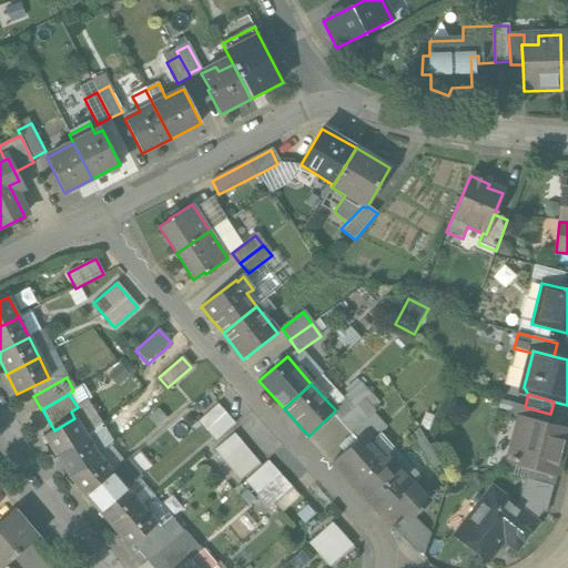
[(332,414),(338,423),(356,407),(348,398),(335,409),(335,411),(332,414)]
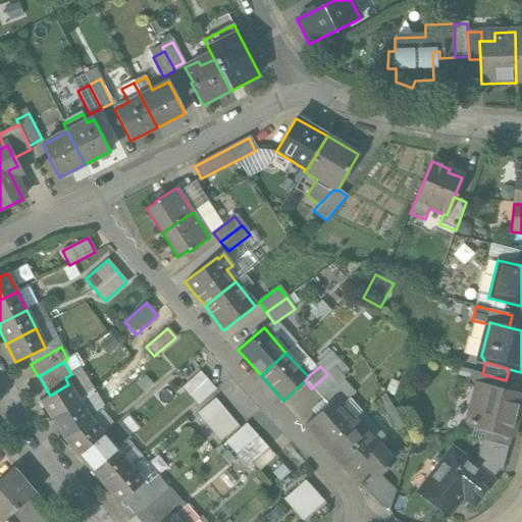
[(311,388),(320,399),(332,387),(344,377),(334,368),(327,374),(311,388)]
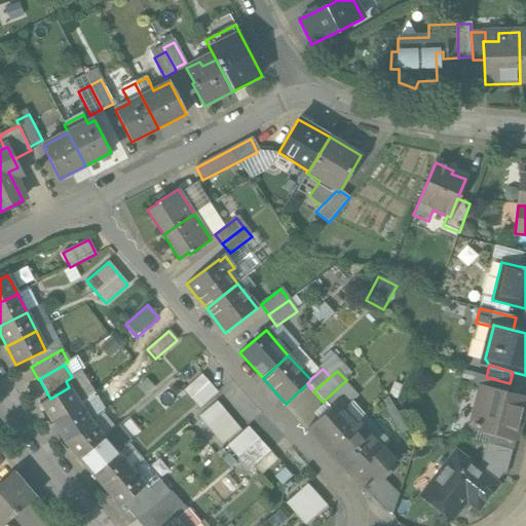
[(41,405),(51,423),(80,405),(92,397),(77,374),(72,377),(66,381),(69,387),(50,399),(41,405)]
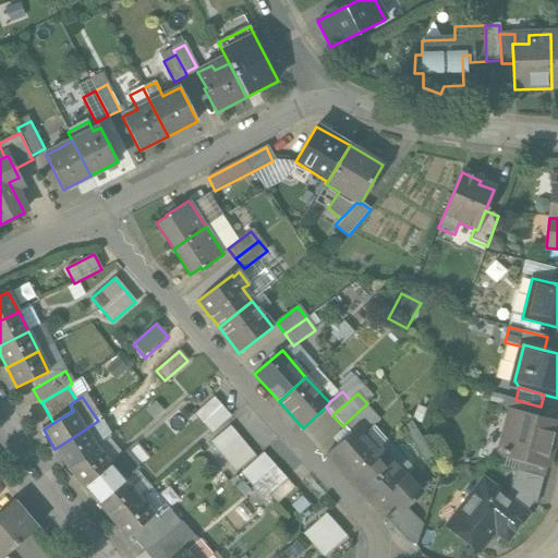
[(215,398),(195,415),(211,435),(231,417),(215,398)]
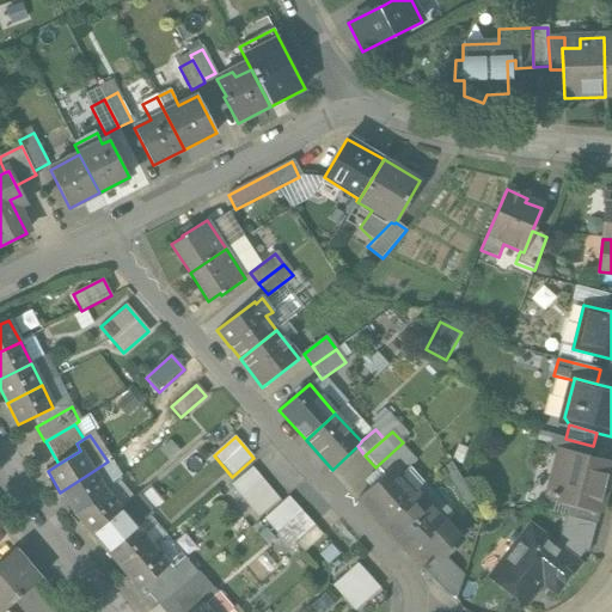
[(594,446),(593,446),(565,439),(554,436),(549,453),(560,456),(561,453),(591,461),(594,446)]
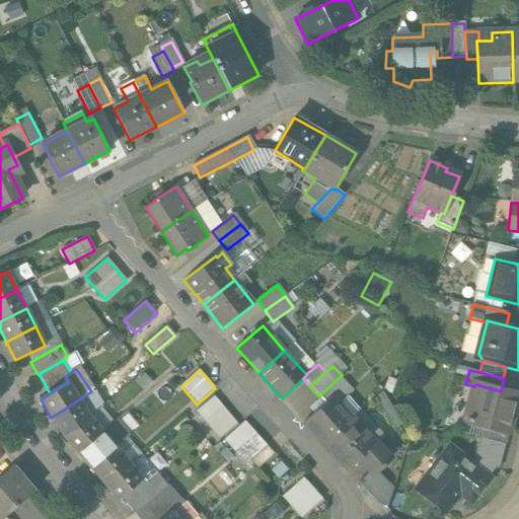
[(465,424),(509,435),(518,395),(501,391),(475,384),(474,386),(465,424)]
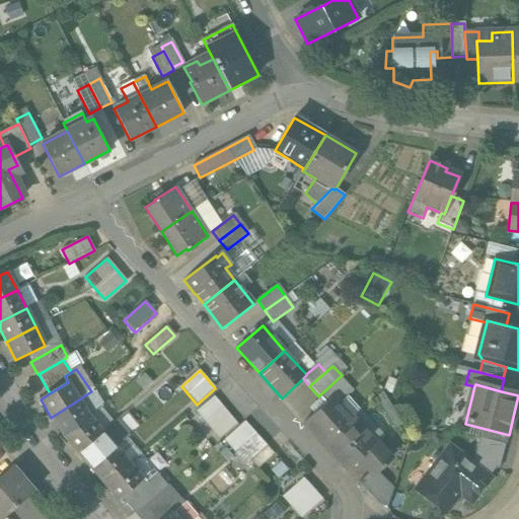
[(304,423),(323,444),(350,421),(337,406),(345,400),(330,385),(318,396),(321,398),(310,409),(314,414),(304,423)]
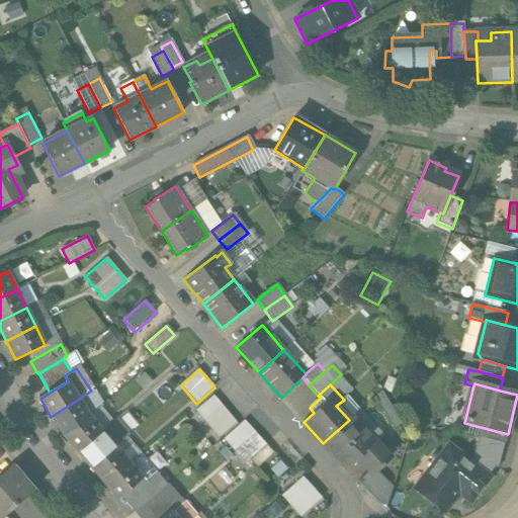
[(237,423),(216,398),(196,413),(219,439),(237,423)]
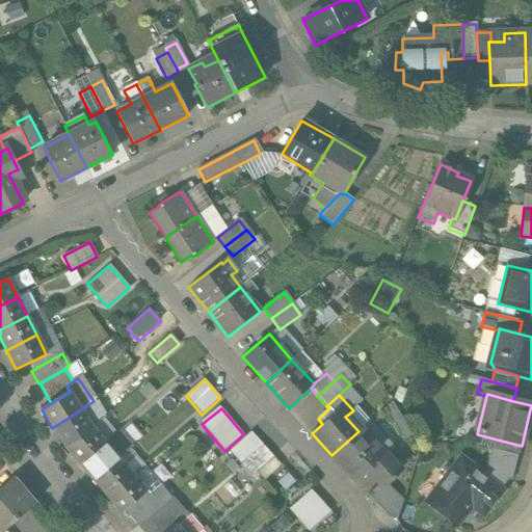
[(91,427),(81,409),(52,428),(64,448),(91,427)]
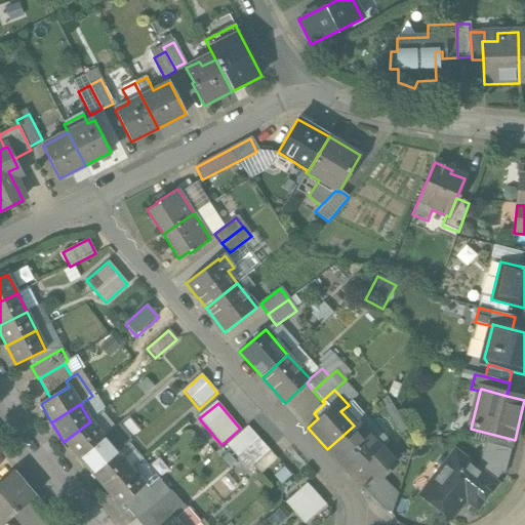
[(105,437),(90,421),(64,442),(78,459),(105,437)]
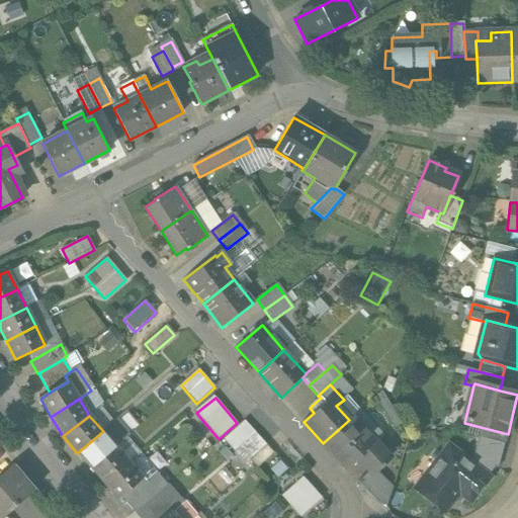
[(365,439),(349,420),(323,443),(347,469),(357,460),(369,472),(371,476),(391,458),(375,442),(374,443),(368,436),(365,439)]
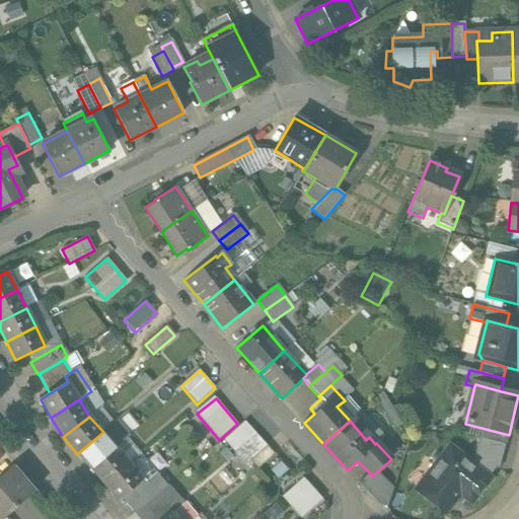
[(224,442),(245,465),(249,461),(266,447),(245,424),(224,442)]
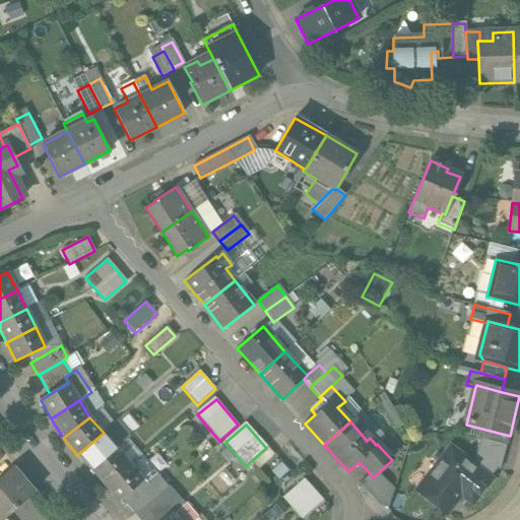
[(510,436),(466,425),(463,435),(481,440),(507,446),(510,436)]
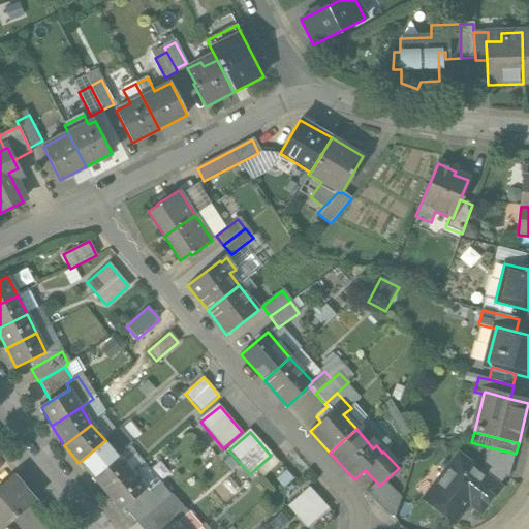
[(119,456),(105,440),(79,463),(93,478),(119,456)]
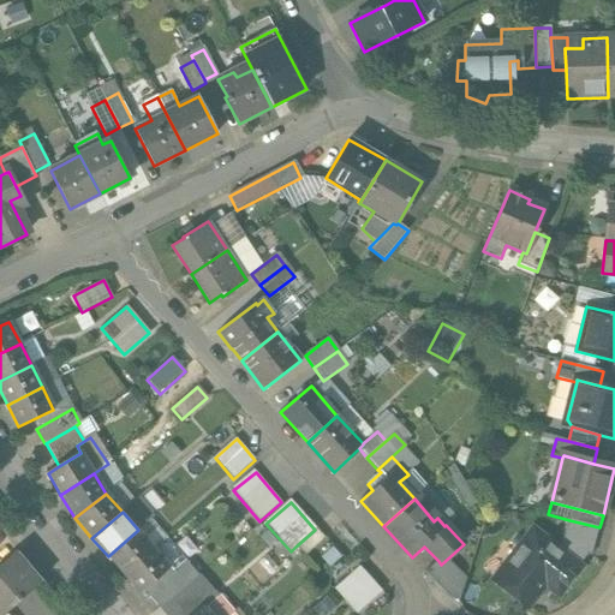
[(591,559),(599,527),(569,520),(562,547),(557,551),(579,568),(587,557),(591,559)]
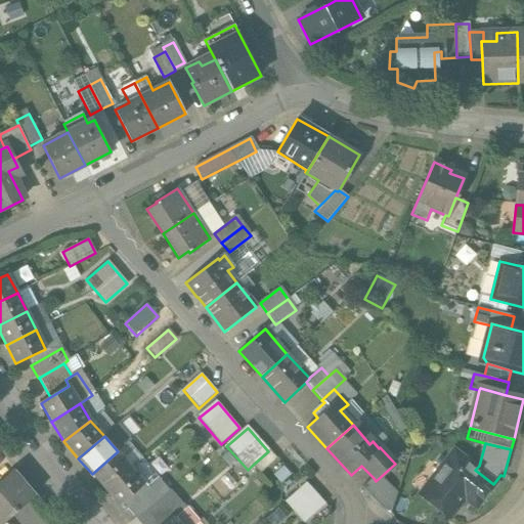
[(131,467),(118,451),(92,474),(105,489),(131,467)]
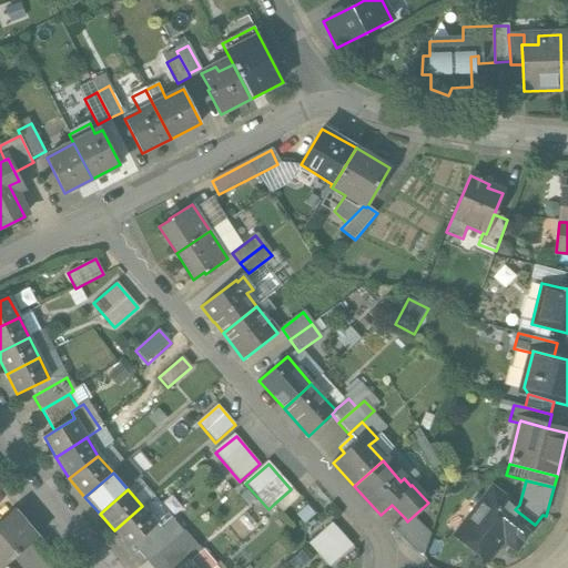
[(300,498),(291,489),(273,505),(282,515),(300,498)]
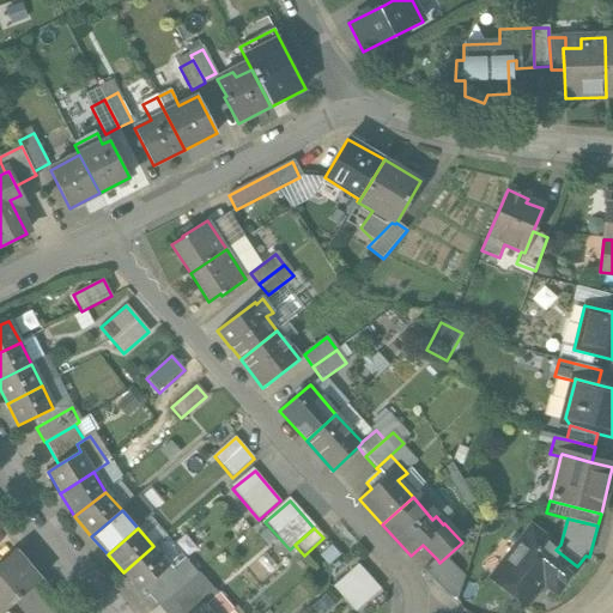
[(492,580),(526,607),(544,586),(557,596),(580,569),(577,566),(556,550),(542,539),(535,548),(525,540),(492,580)]
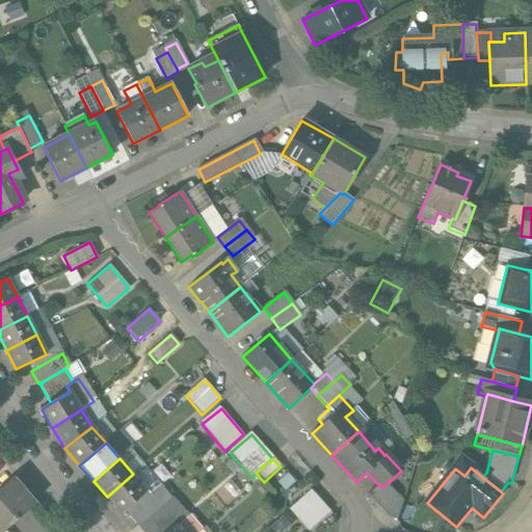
[(147,490),(133,474),(107,497),(121,513),(124,510),(135,501),(147,490)]
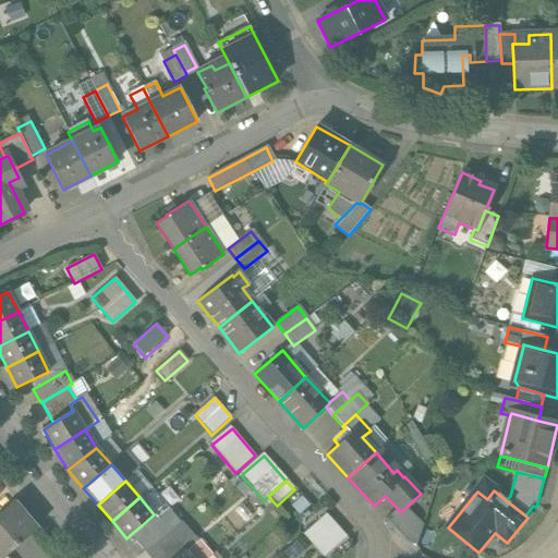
[(0,557),(1,557),(37,528),(15,500),(0,513),(0,557)]
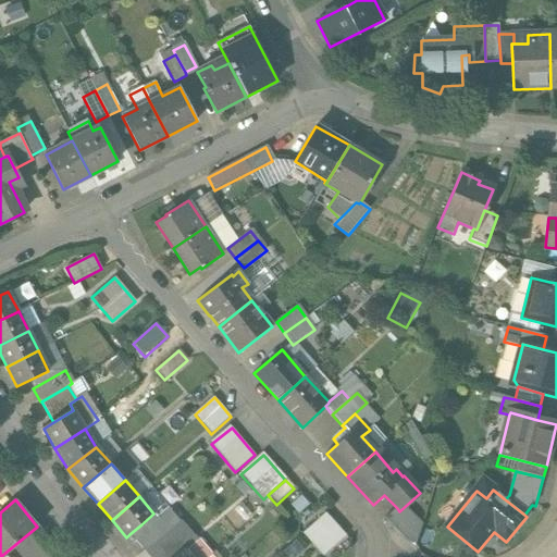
[(141,524),(130,534),(145,552),(180,522),(168,507),(145,528),(141,524)]
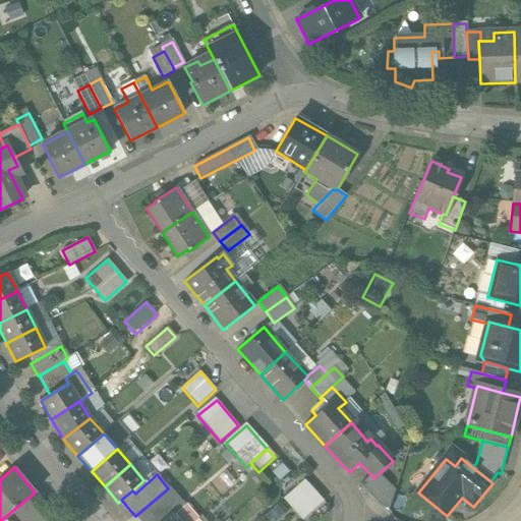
[(385,491),(373,478),(371,475),(360,485),(373,500),(390,509),(394,495),(385,491)]
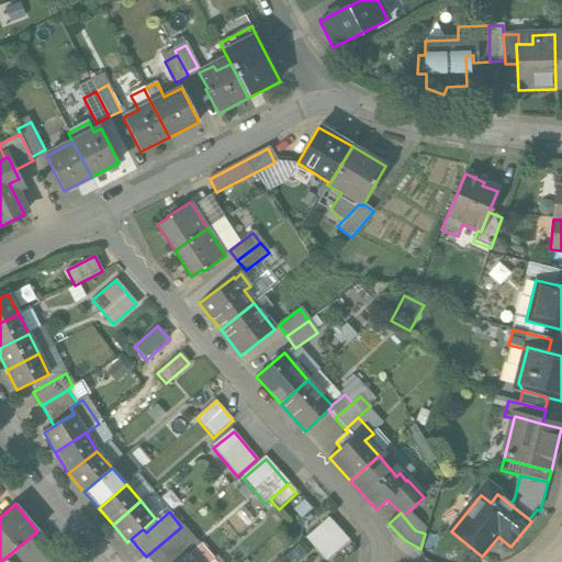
[(304,537),(316,550),(339,530),(327,517),(304,537)]
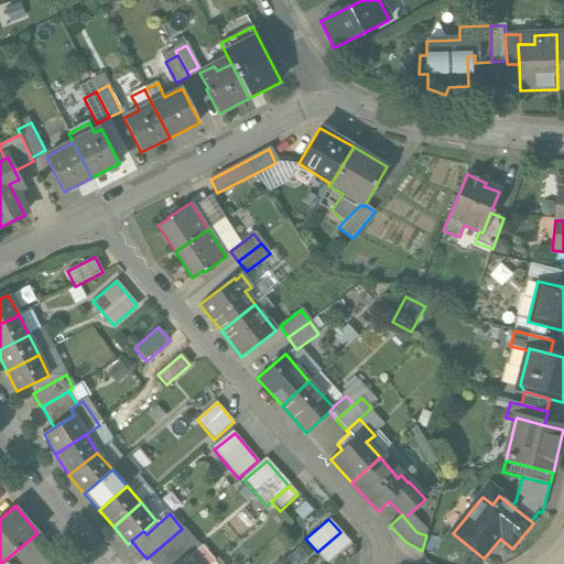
[(182,529),(147,559),(150,563),(175,563),(186,555),(188,557),(199,548),(182,529)]
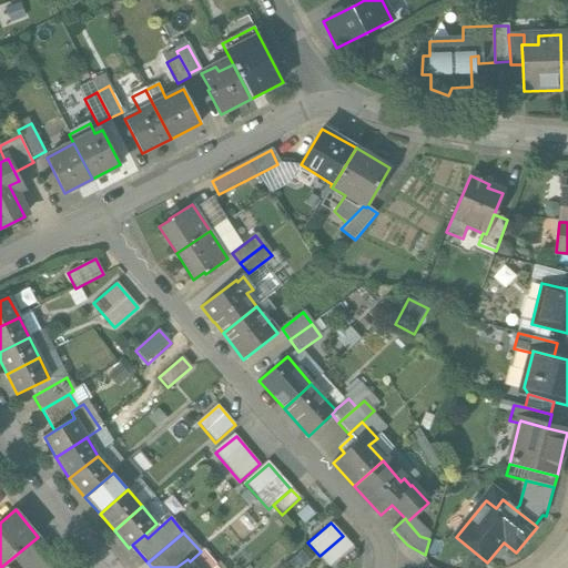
[(353,547),(343,536),(320,556),(330,567),(353,547)]
